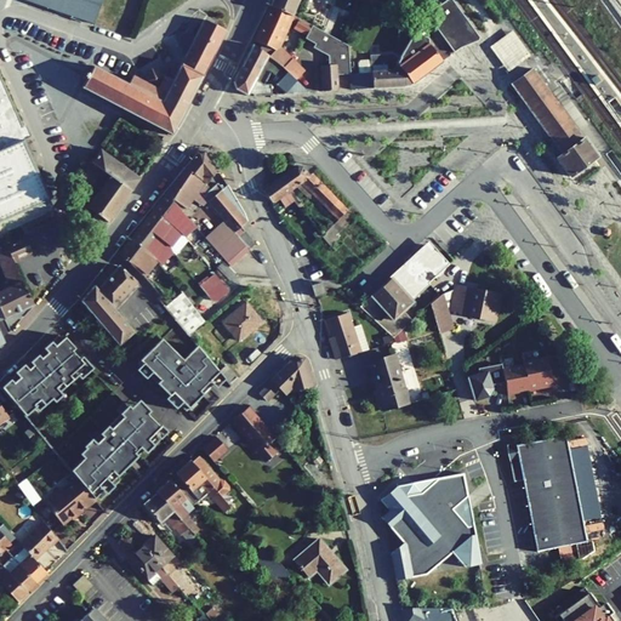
[(101,0),(22,0),(23,0),(74,18),(92,23),(101,0)]
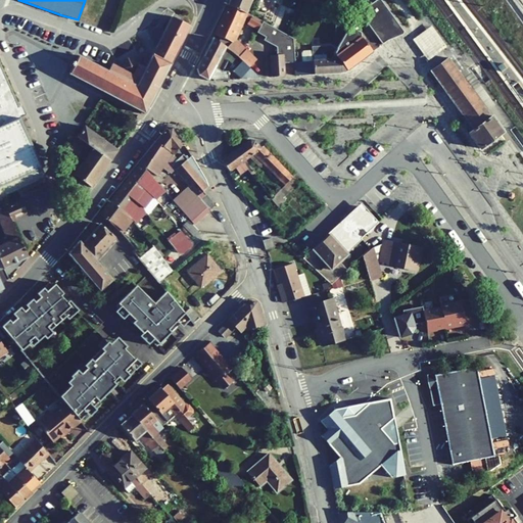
[(227,0),(226,4),(244,13),(249,0),(227,0)]
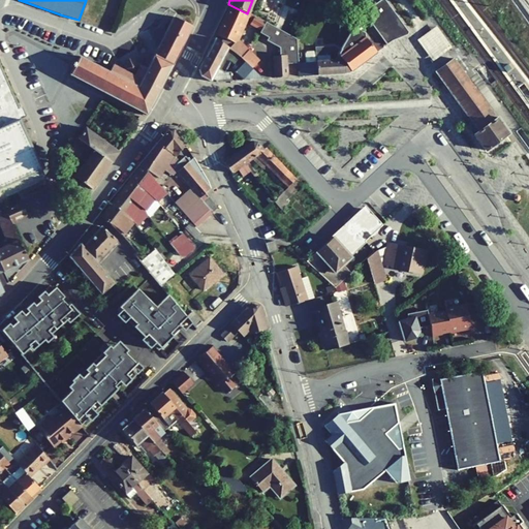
[(344,40),(334,59),(344,73),(345,74),(347,72),(383,48),(376,36),(366,27),(380,1),(379,0),(365,0),(364,3),(348,32),(352,35),(354,32),(361,35),(363,38),(358,41),(349,47),(344,40)]
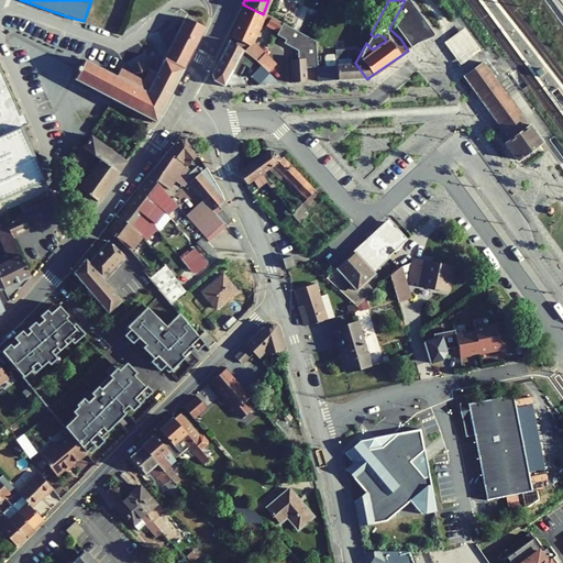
[(246,46),(242,52),(265,73),(273,65),(250,43),(260,20),(266,22),(264,25),(276,32),(282,24),(263,14),(243,4),(229,37),(246,46)]
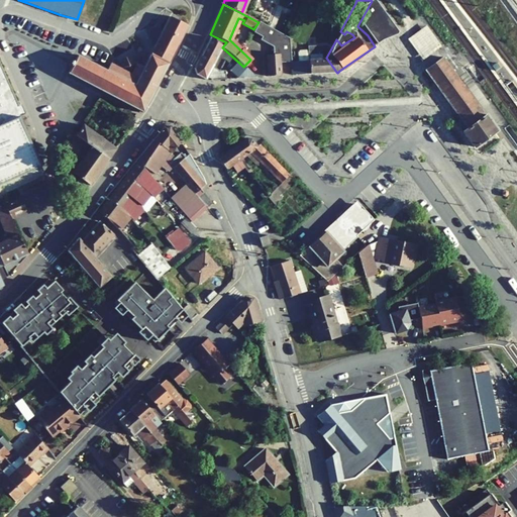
[(377,27),(379,33),(394,27),(385,14),(378,18),(383,24),(377,27)]
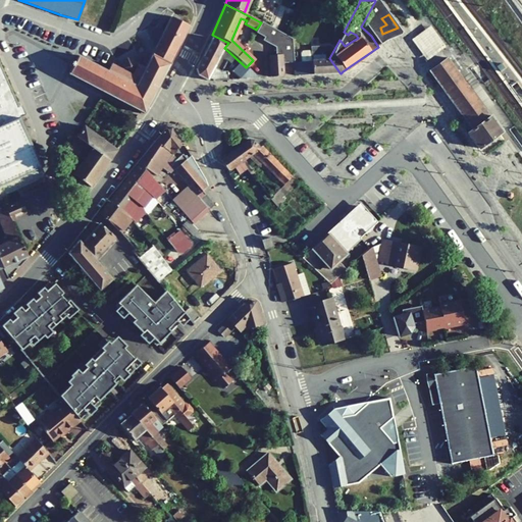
[(72,63),(67,72),(145,112),(189,27),(170,17),(157,42),(153,51),(144,68),(131,62),(126,59),(123,64),(121,68),(110,63),(107,69),(77,54),(72,63)]
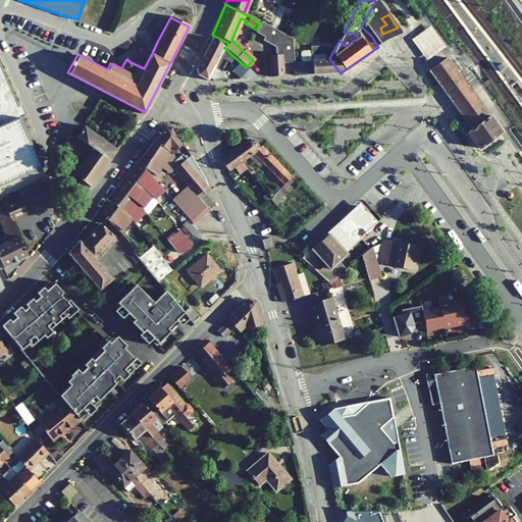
[(261,22),(256,30),(255,32),(265,38),(264,40),(274,46),(280,33),(261,22)]
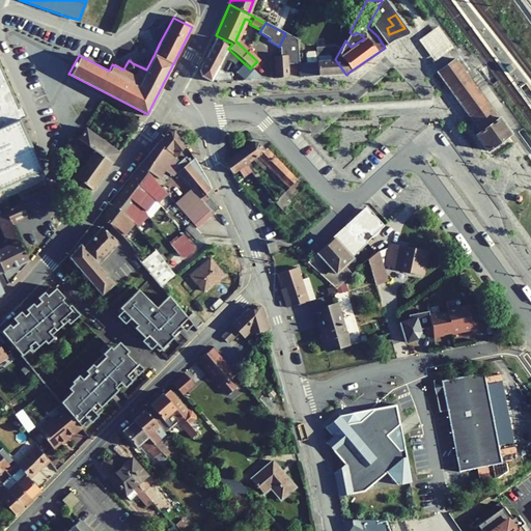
[(453,49),(439,27),(418,40),(434,63),(453,49)]
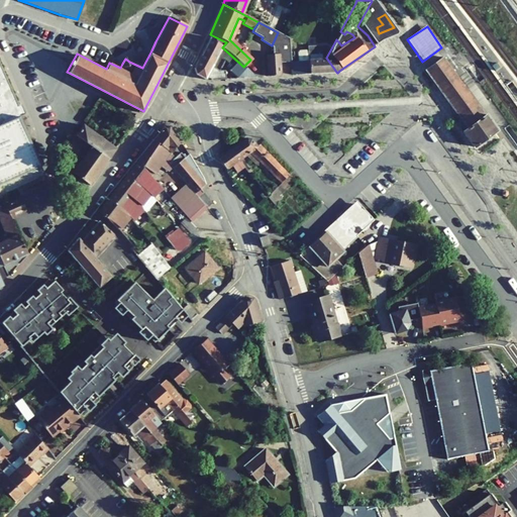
[(336,39),(341,45),(349,40),(344,34),(340,31),(336,39)]
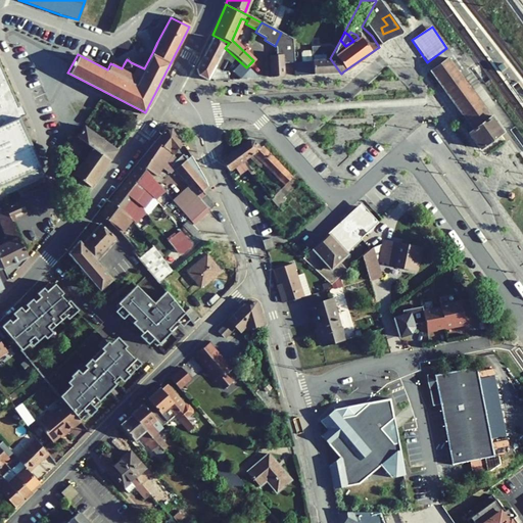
[(297,62),(296,61),(295,41),(285,35),(281,33),(275,46),(277,47),(278,55),(271,55),(272,77),(287,76),(286,63),(297,62)]
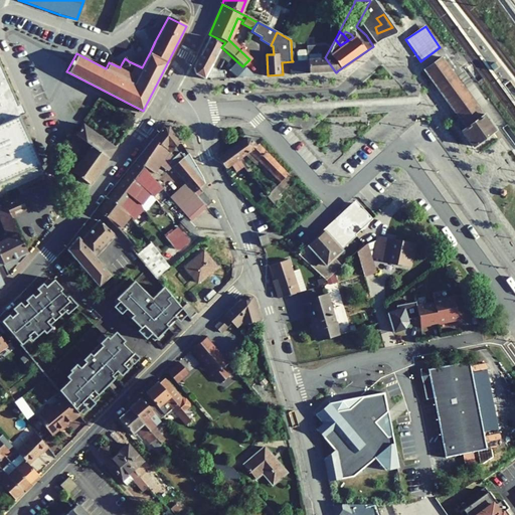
[(240,76),(252,76),(242,66),(221,47),(208,37),(192,67),(193,74),(203,79),(222,77),(223,69),(218,68),(224,59),(231,66),(229,68),(234,72),(240,76)]
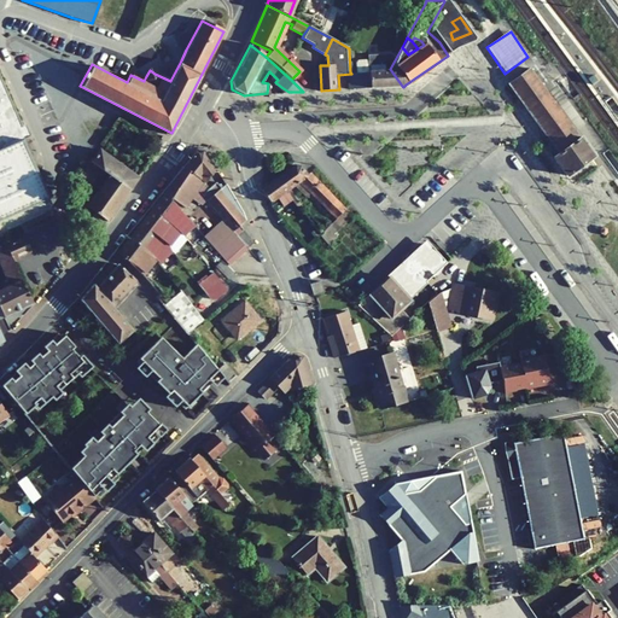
[(367,57),(368,71),(368,88),(398,86),(402,86),(390,69),(367,57)]
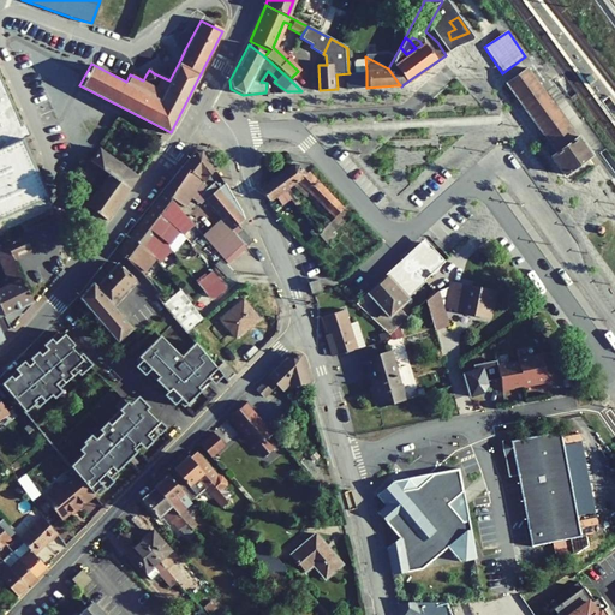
[(524,61),(505,76),(535,119),(533,120),(539,129),(548,142),(550,141),(566,163),(586,149),(572,129),(561,114),(544,91),(543,89),(524,61)]
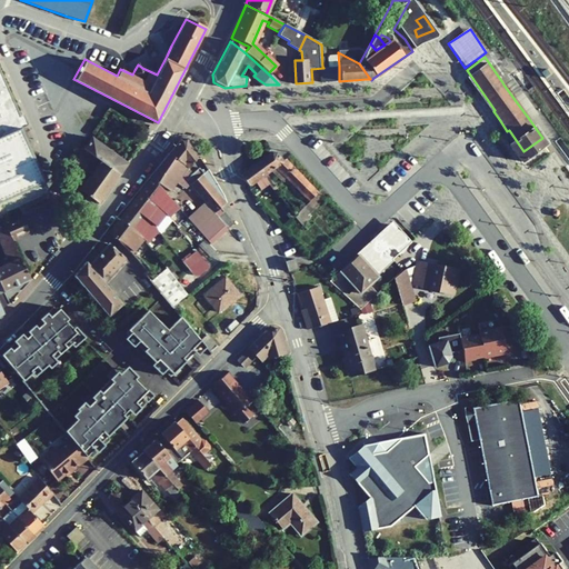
[(323,68),(323,82),(339,81),(339,66),(322,67),(323,68)]
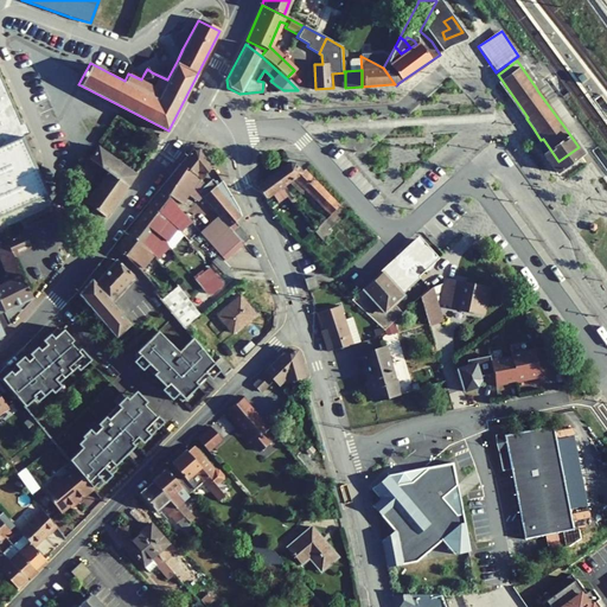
[(498,75),(497,75),(526,119),(528,117),(498,75)]
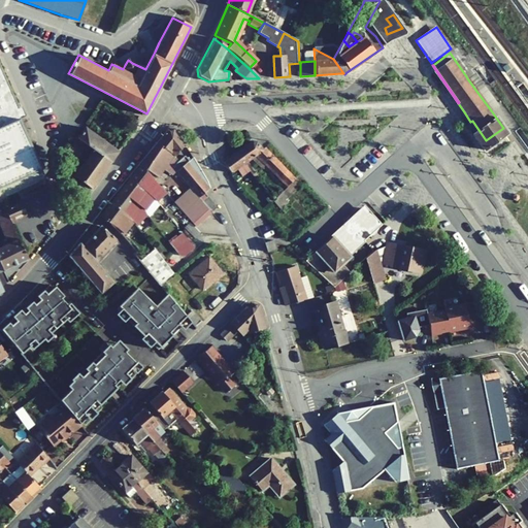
[(0,200),(46,178),(20,120),(24,118),(21,112),(10,90),(0,66),(0,200)]
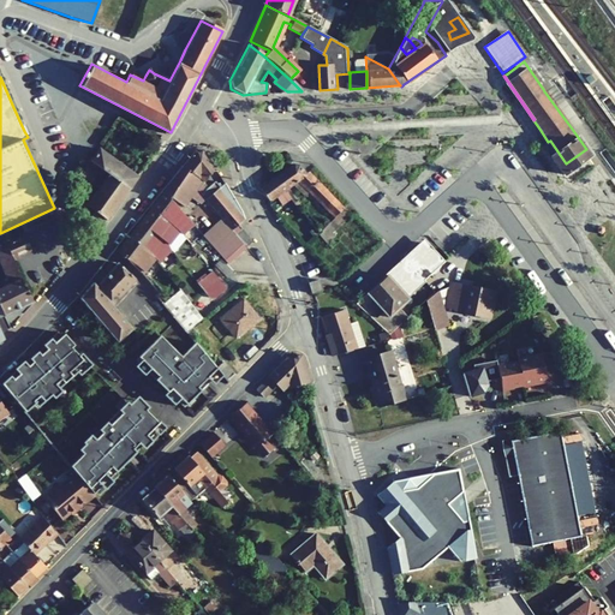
[(274,82),(270,93),(278,93),(287,91),(280,87),(274,82)]
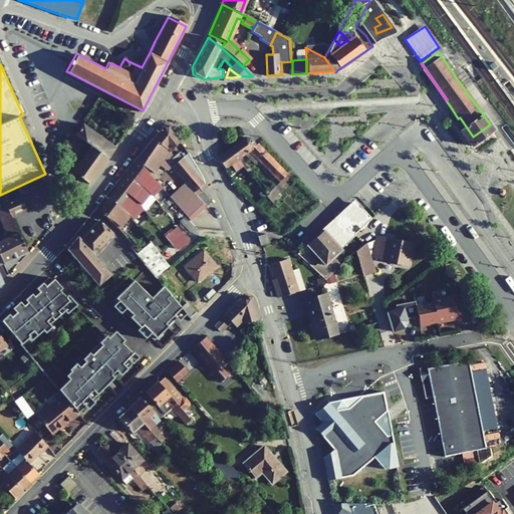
[(485,102),(462,71),(455,76),(478,107),(485,102)]
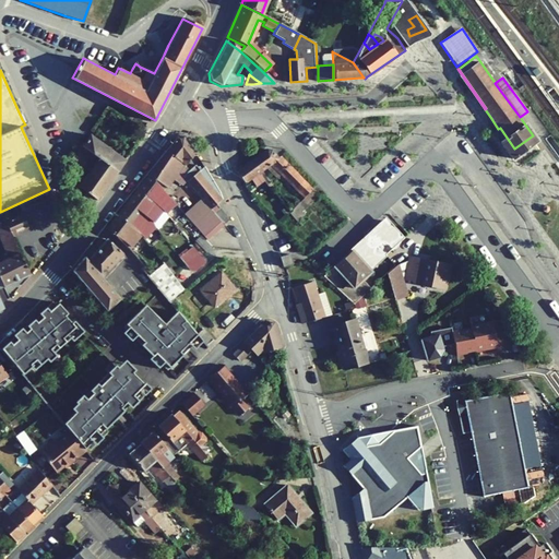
[(501,132),(495,137),(507,154),(514,149),(500,128),(498,129),(501,132)]
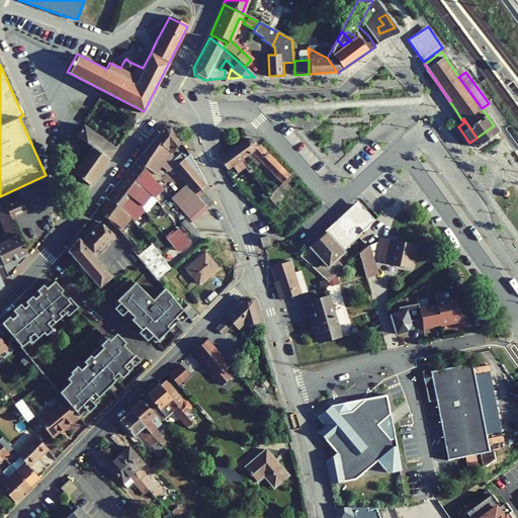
[(108,160),(116,149),(83,125),(76,136),(108,160)]
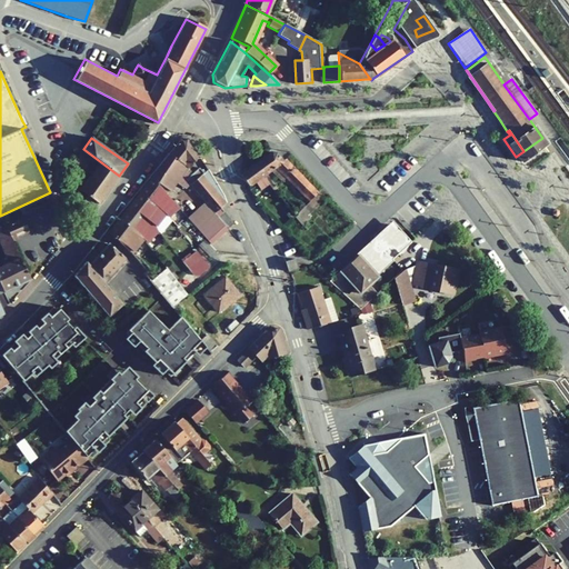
[(188,167),(189,168),(199,156),(187,139),(180,140),(169,155),(188,167)]
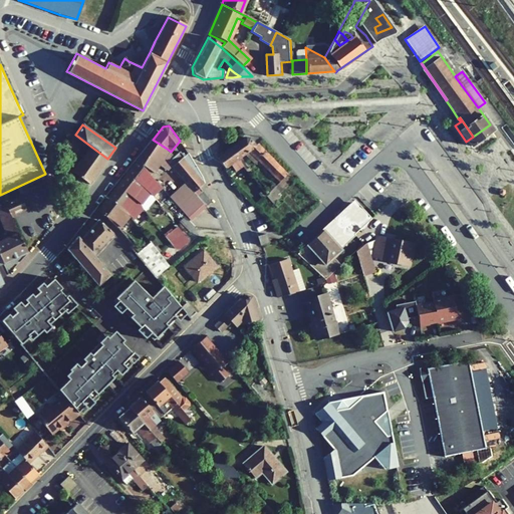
[(76,152),(83,157),(64,183),(77,193),(85,182),(88,184),(107,159),(75,135),(68,142),(78,149),(76,152)]
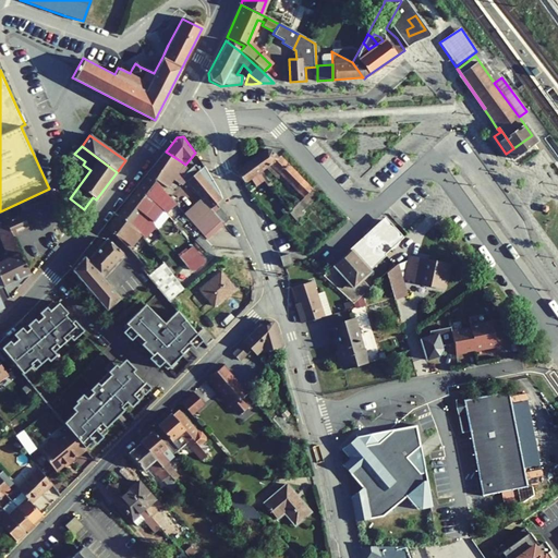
[(247,164),(258,173),(267,167),(271,164),(281,173),(304,197),(312,190),(280,156),(278,158),(271,150),(267,149),(247,164)]
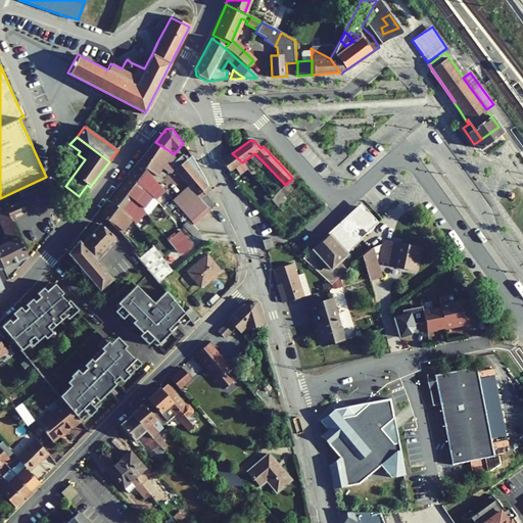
[(160,155),(168,160),(172,154),(173,153),(155,142),(154,141),(150,148),(160,155)]
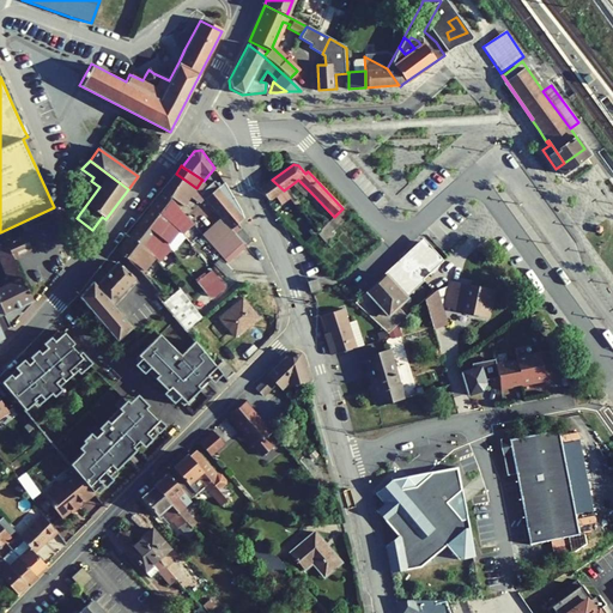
[(79,173),(91,181),(93,177),(82,169),(79,173)]
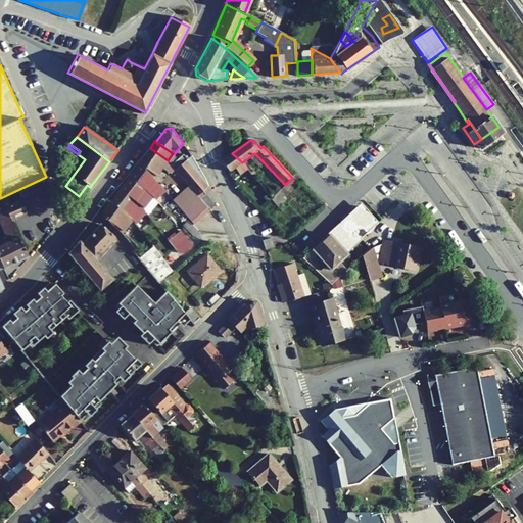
[(153,173),(156,176),(161,168),(168,160),(160,155),(150,148),(139,163),(153,173)]
